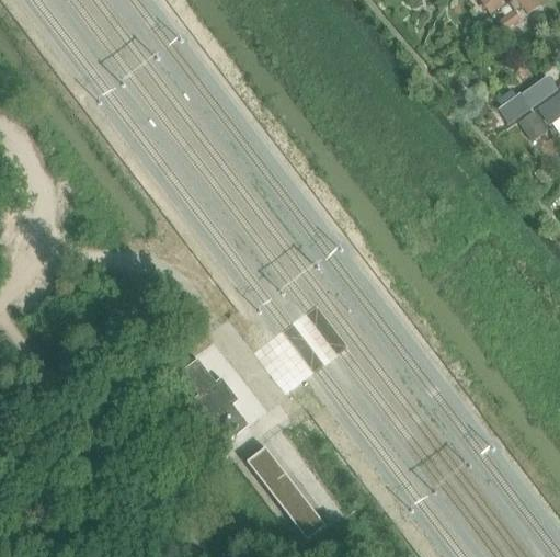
[(480,0),(490,13),(504,2),(503,0),(480,0)]
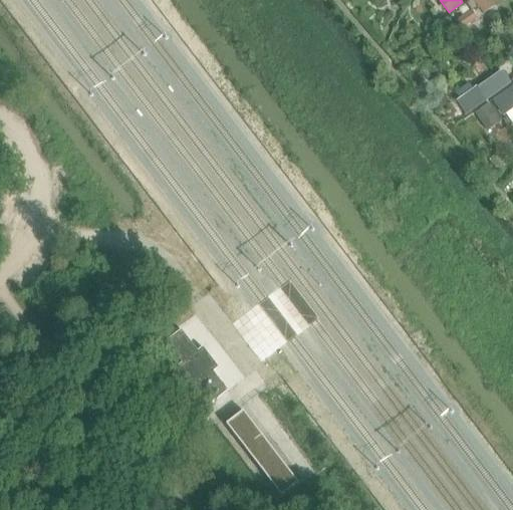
[(474,0),(482,12),(494,4),(492,0),(474,0)]
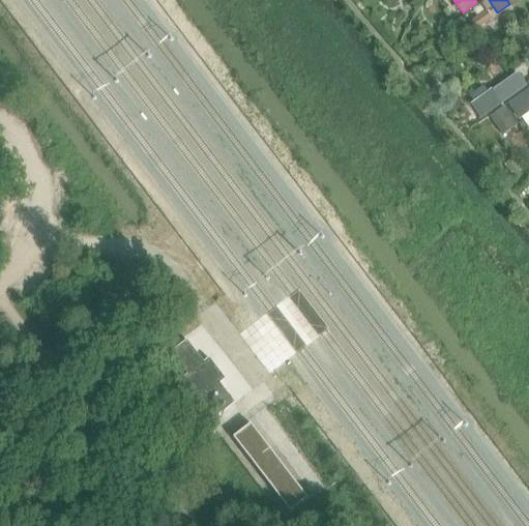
[(483,7),(479,1),(472,7),(477,15),(470,20),(475,26),(490,16),(483,7)]
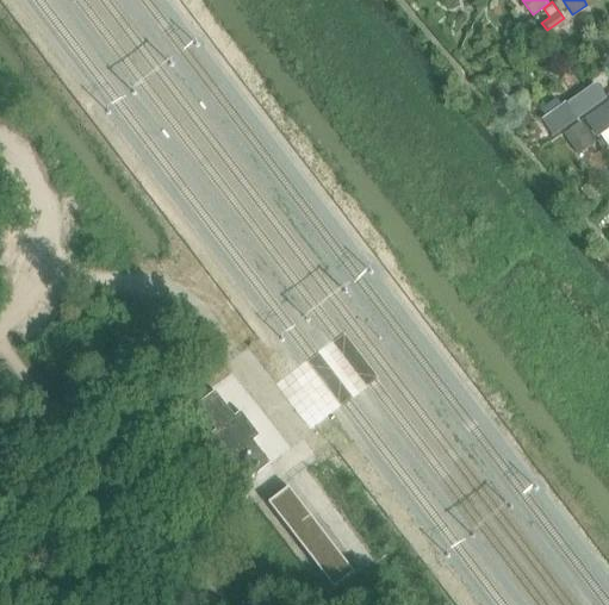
[(577,117),(606,95),(595,81),(566,101),(577,117)]
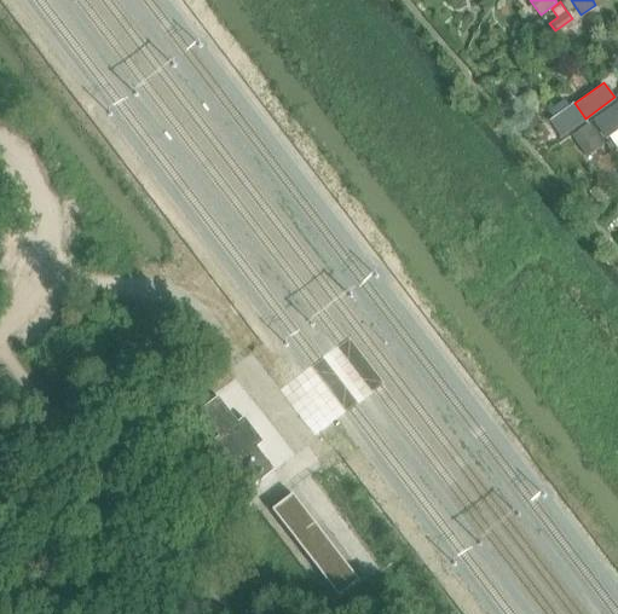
[(553,116),(548,120),(560,137),(584,119),(572,102),(569,105),(553,116)]
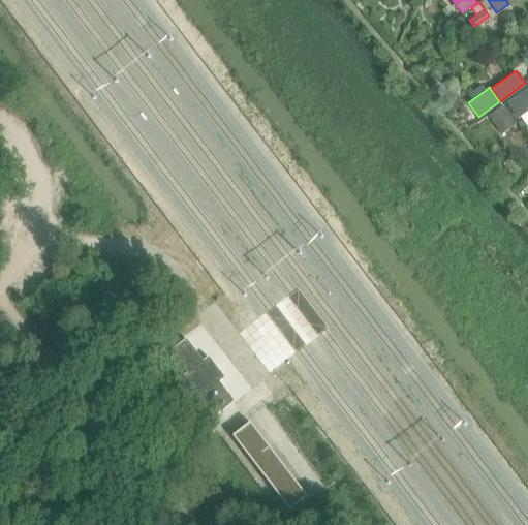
[(527,88),(507,102),(518,116),(527,109),(527,88)]
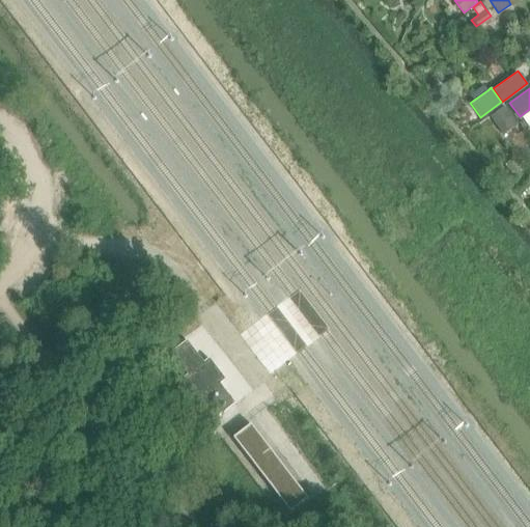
[(505,104),(490,114),(502,133),(518,122),(505,104)]
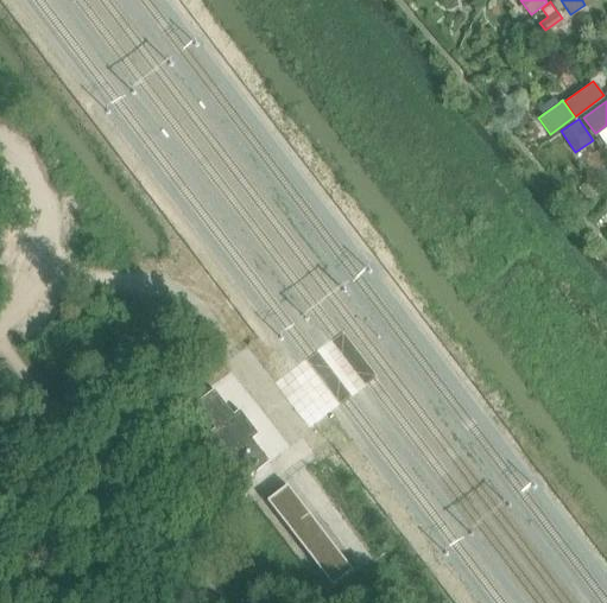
[(214,387),(195,401),(215,427),(208,432),(227,456),(233,451),(251,474),(269,459),(252,437),(258,432),(239,407),(233,413),(214,387)]
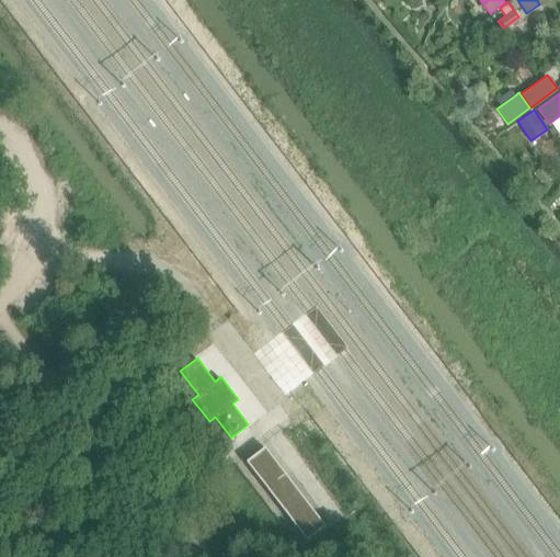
[(326,525),(264,446),(246,461),(307,541),(326,525)]
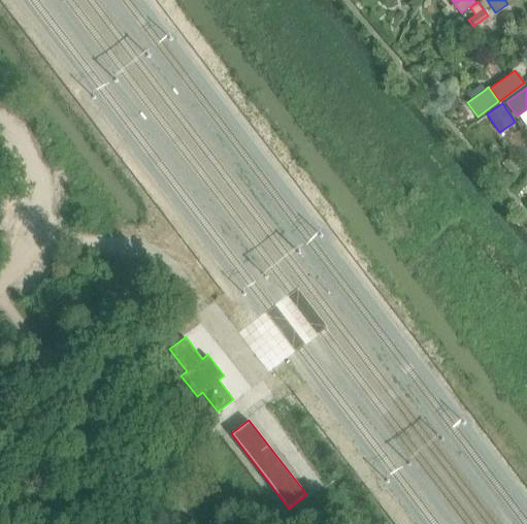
All buildings are outlined.
